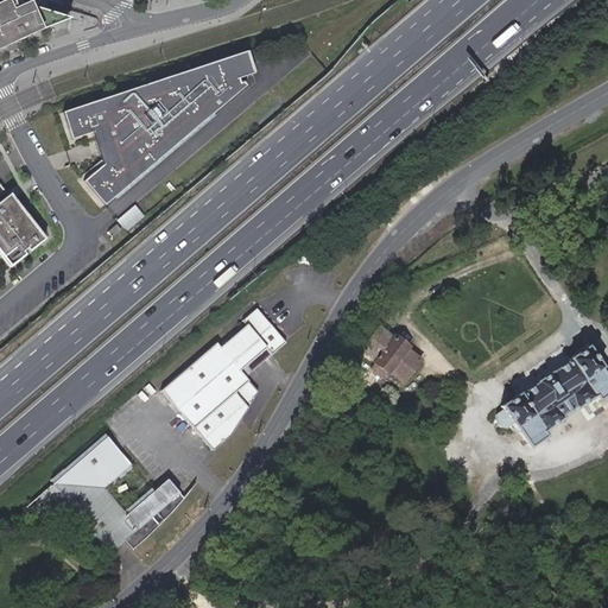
[(0,0),(0,45),(68,14),(16,0),(0,0)]
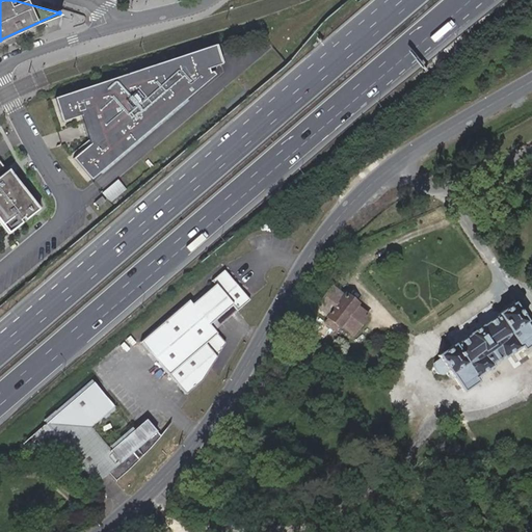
[(212,44),(53,99),(61,123),(78,116),(88,144),(73,158),(90,180),(209,76),(206,72),(205,72),(204,69),(218,63),(212,44)]
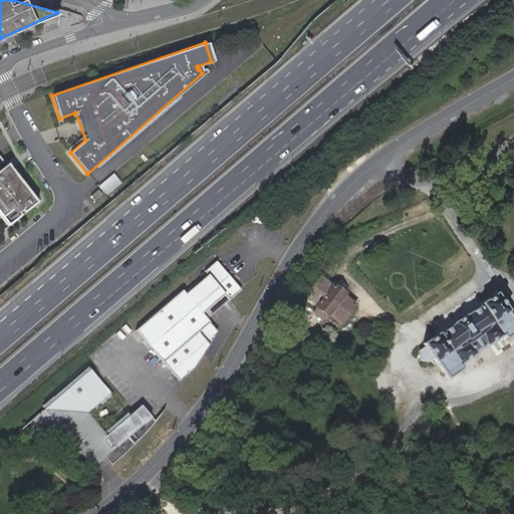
[(0,223),(3,227),(30,206),(1,169),(0,169),(0,223)]
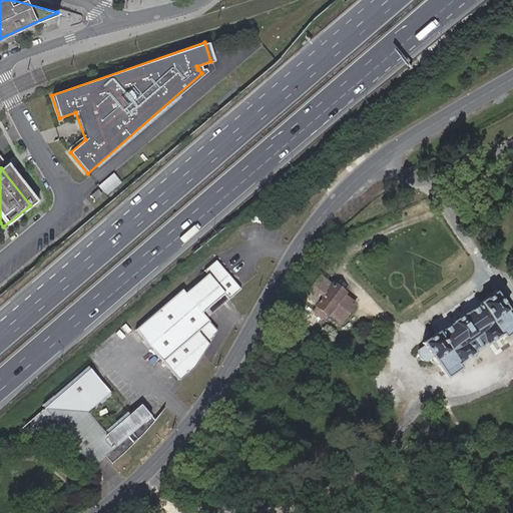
[(116,173),(100,184),(106,194),(122,183),(116,173)]
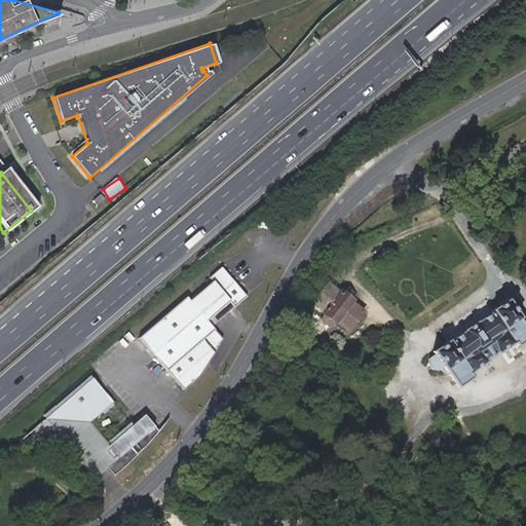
[(97,205),(104,198),(101,194),(94,200),(97,205)]
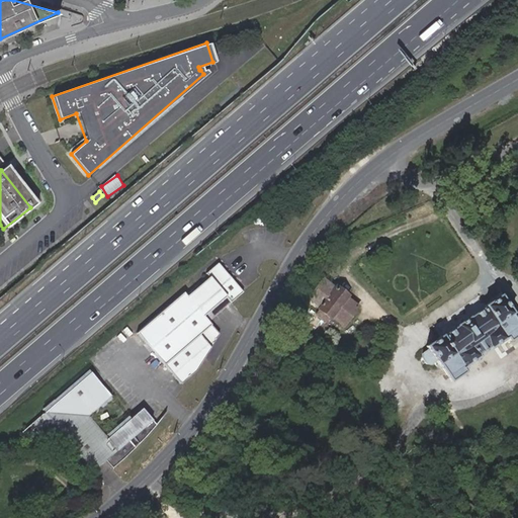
[(226,296),(232,304),(243,293),(219,265),(207,274),(210,277),(187,298),(183,293),(138,334),(181,384),(196,371),(219,334),(209,323),(203,317),(226,296)]
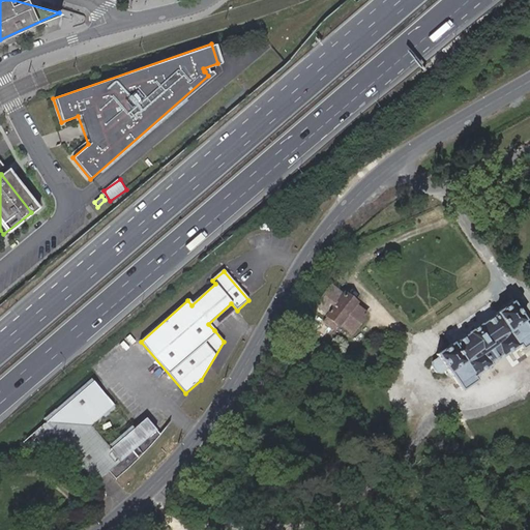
[(330,287),(317,305),(331,315),(325,324),(336,331),(343,323),(354,331),(367,314),(355,304),(357,302),(346,294),(344,297),(330,287)]
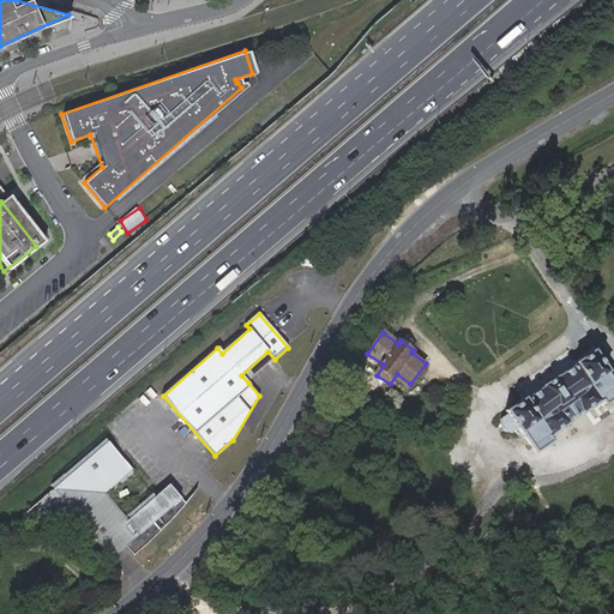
[(521,431),(522,433),(524,433),(537,452),(554,440),(553,438),(570,426),(569,423),(584,413),(587,415),(603,403),(605,405),(613,398),(613,381),(611,377),(609,374),(611,373),(595,349),(576,361),(578,365),(560,377),(558,374),(543,384),(545,387),(528,398),(525,396),(506,409),(510,414),(521,431)]
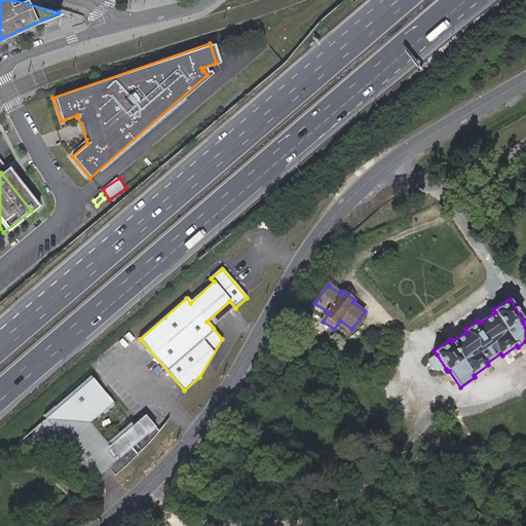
[(213,328),(235,308),(229,301),(207,322),(213,328)]
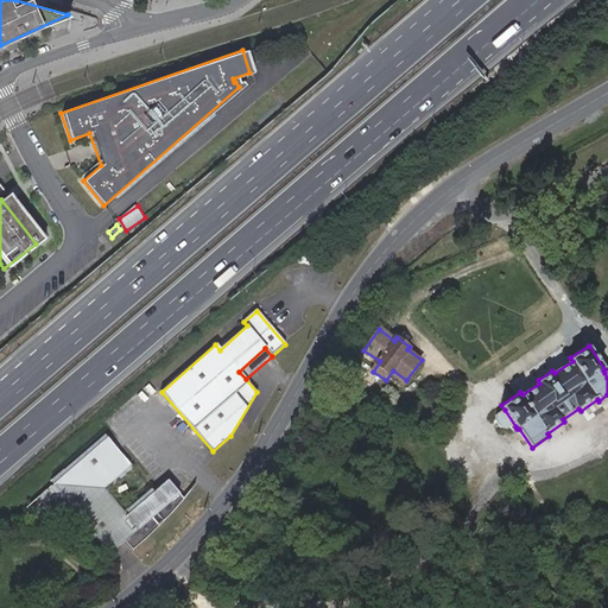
[(507,431),(515,426),(505,410),(495,416),(493,422),(499,431),(507,431)]
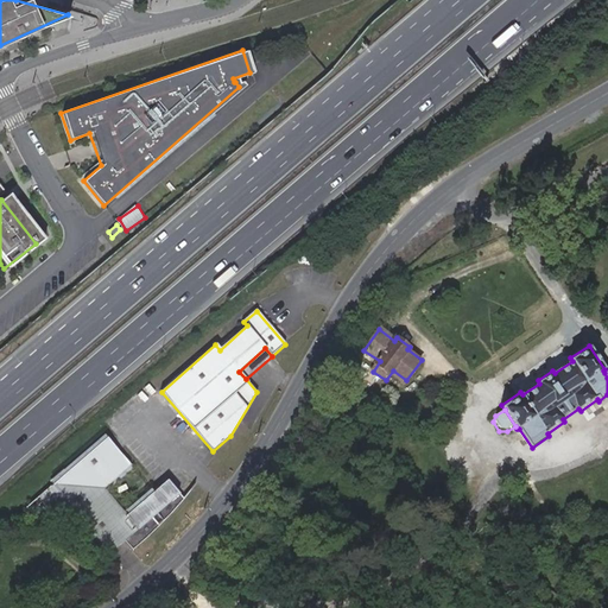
[(76,513),(112,553),(125,542),(132,550),(163,521),(182,499),(166,481),(128,514),(106,488),(131,466),(107,439),(52,486),(39,498),(48,506),(56,505),(63,499),(76,513)]
